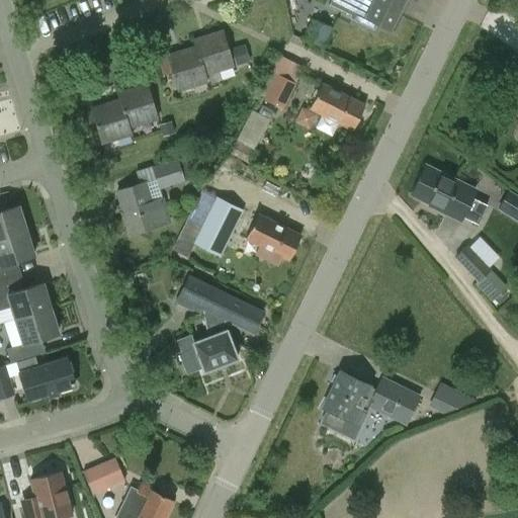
[(356,0),(348,18),(373,29),(376,23),(393,30),(400,15),(398,13),(404,0),(356,0)]
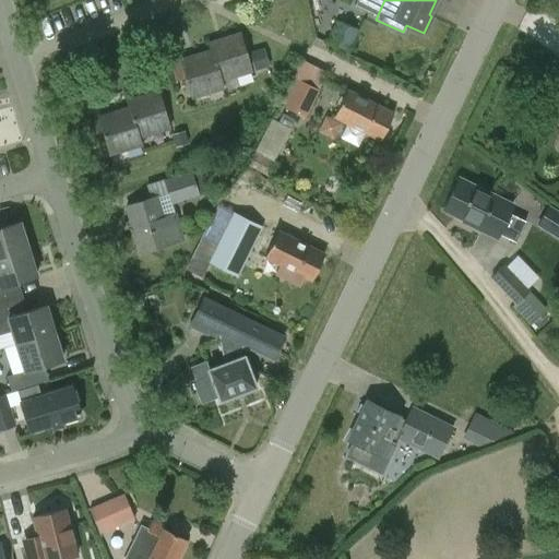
[(357,33),(337,22),(326,44),(346,54),(357,33)]
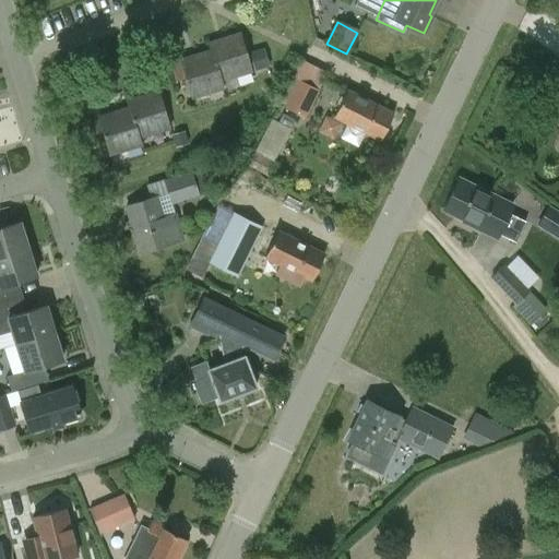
[(210,50),(219,81),(250,71),(238,33),(207,43),(210,50)]
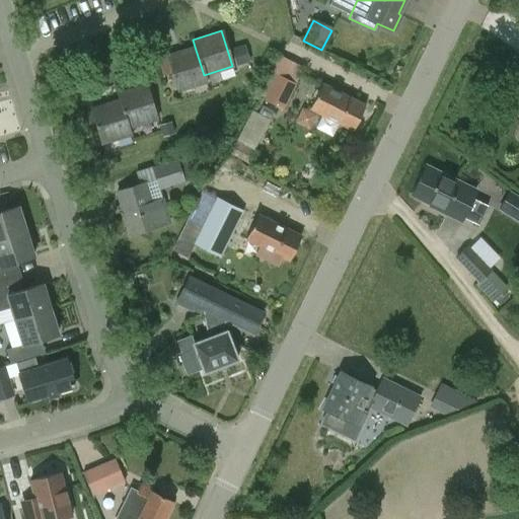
[(244,46),(231,51),(237,68),(250,64),(244,46)]
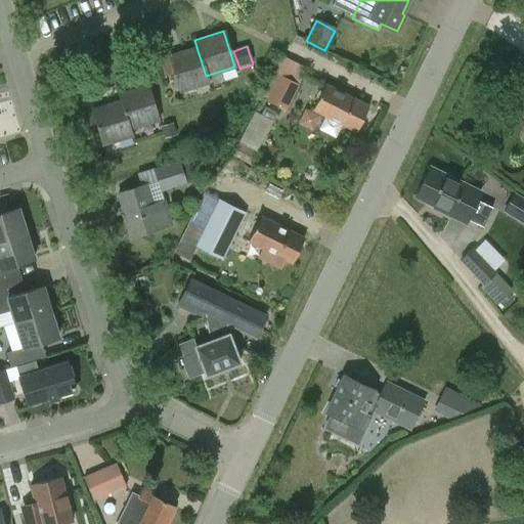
[(208,83),(206,76),(197,47),(169,55),(180,92),(208,83)]
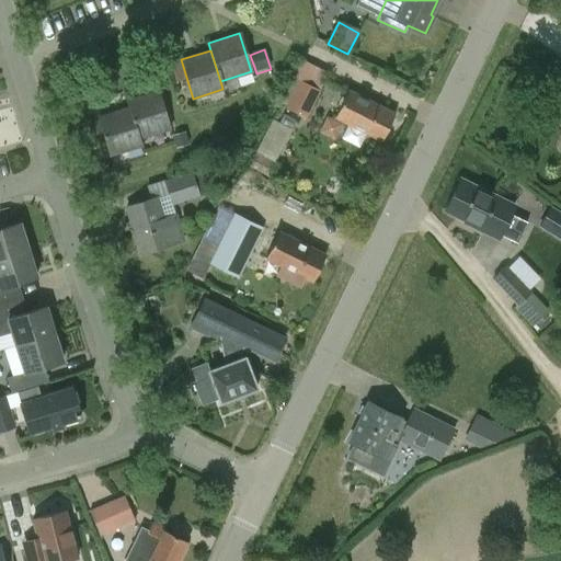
[(307,117),(320,90),(301,79),(287,106),(307,117)]
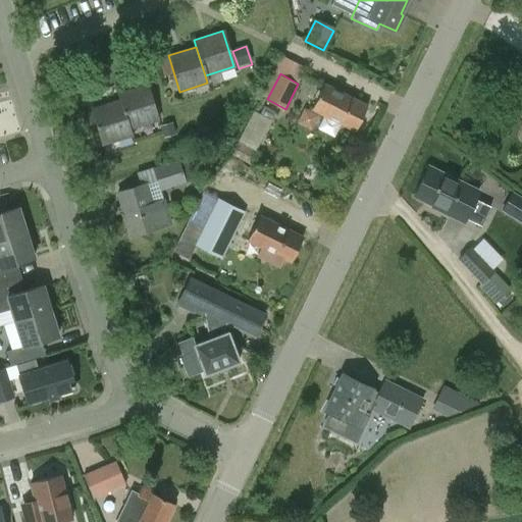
[(521,76),(510,94),(521,102),(521,76)]
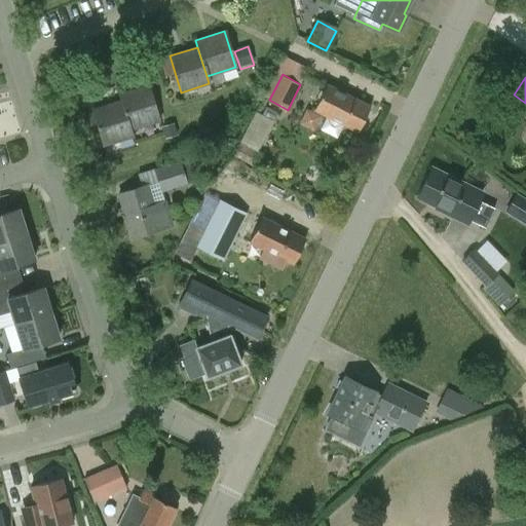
[(120,101),(129,130),(158,122),(148,85),(118,95),(120,101)]
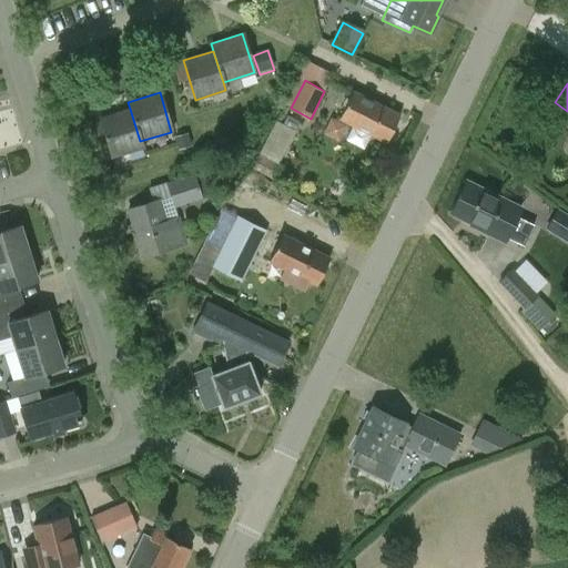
[(345,140),(363,149),(371,134),(386,142),(401,115),(354,92),(341,119),(352,124),(345,140)]
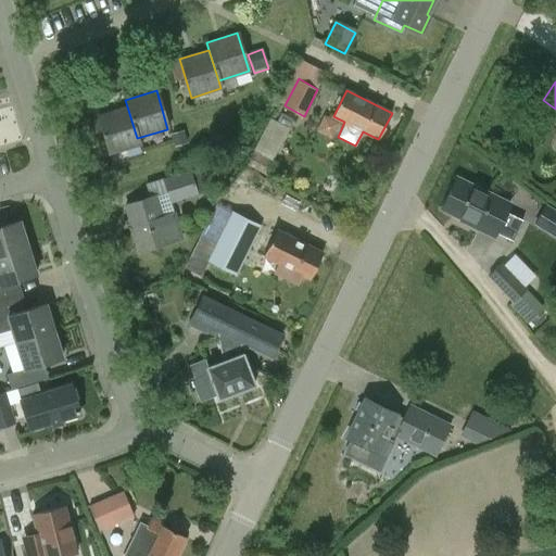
[(139,144),(137,138),(127,106),(97,115),(109,154),(139,144)]
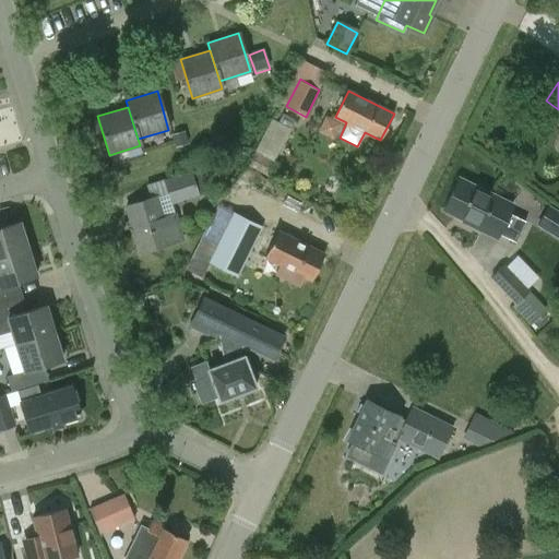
[(294,120),(283,115),(280,122),(290,128),(294,120)]
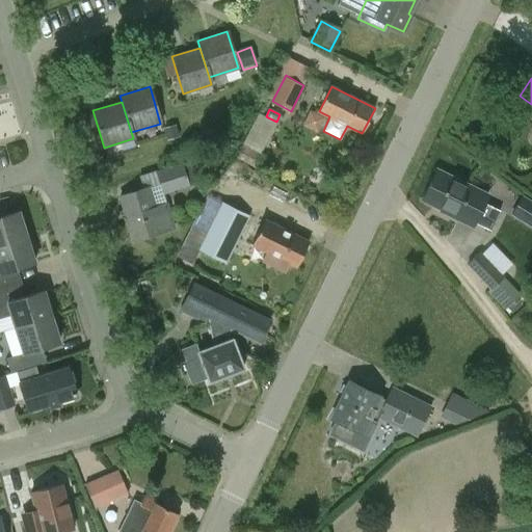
[(235,158),(259,169),(265,157),(241,145),(235,158)]
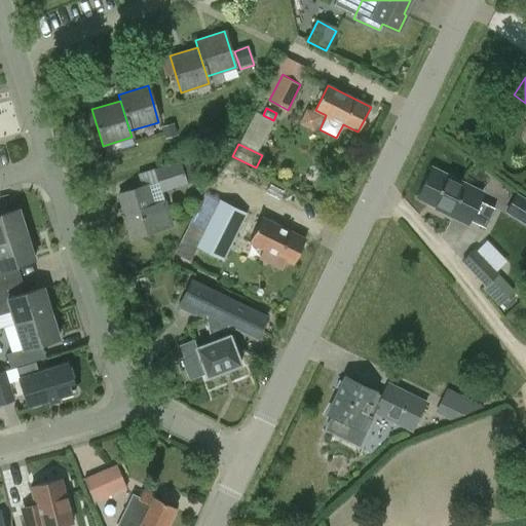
[(173,224),(164,200),(162,201),(159,192),(195,181),(188,158),(153,170),(157,182),(147,185),(147,184),(118,193),(133,237),(173,224)]
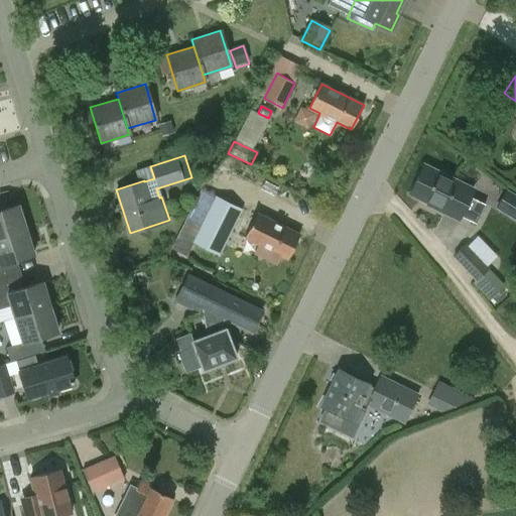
[(460,219),(461,216),(476,223),(484,205),(470,198),(474,188),(424,165),(409,195),(460,219)]
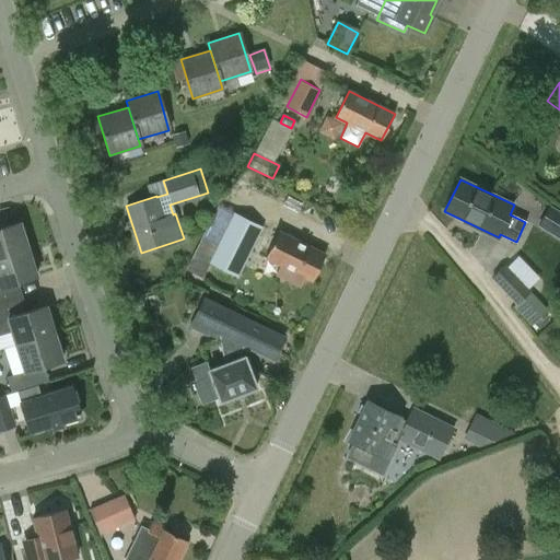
[(237,278),(263,228),(218,205),(185,270),(201,278),(209,264),(237,278)]
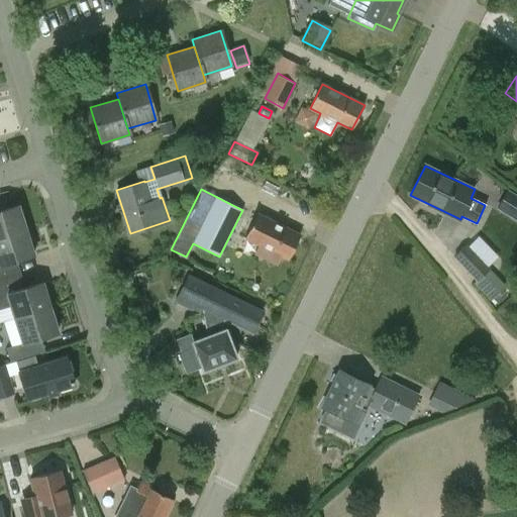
[(516,219),(516,196),(507,191),(497,207),(516,219)]
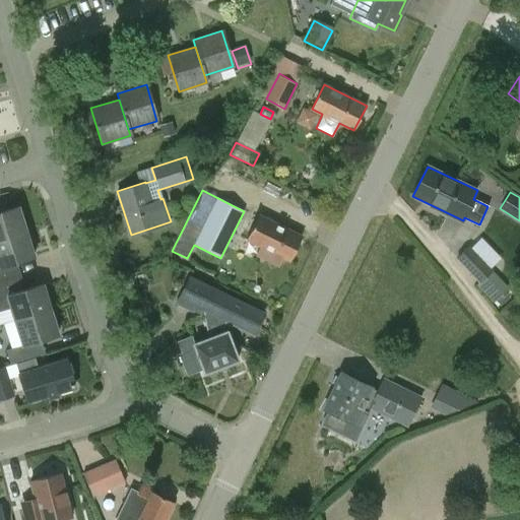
[(0,239),(25,232),(17,207),(0,212),(0,239)]
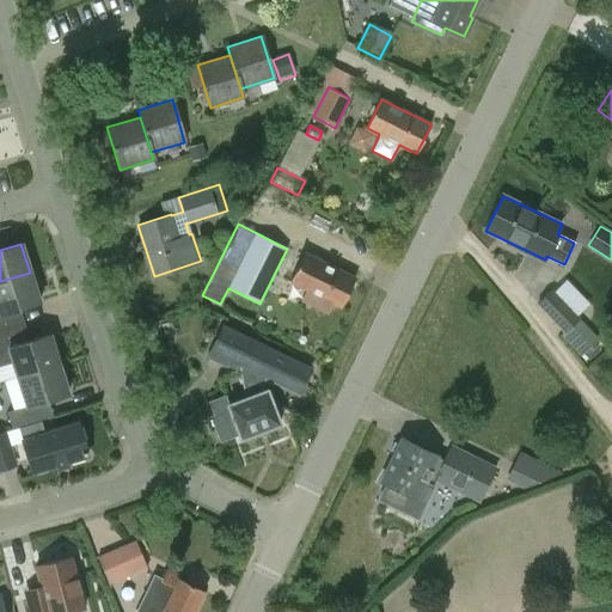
[(300,301),(326,314),(332,303),(341,307),(356,277),(306,252),(292,282),(306,289),(300,301)]
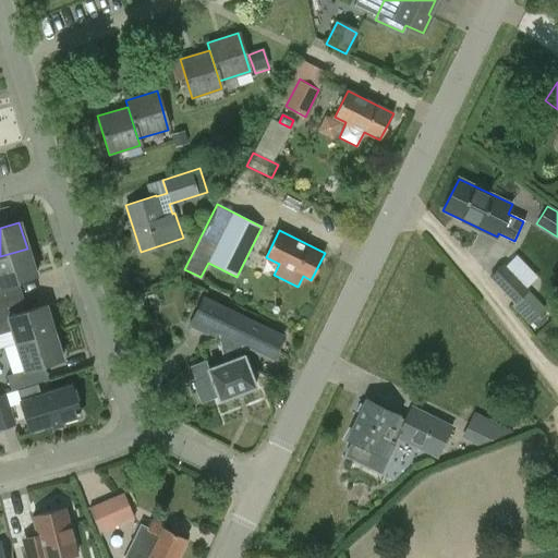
[(0,256),(0,303),(15,299),(10,283),(36,276),(27,249),(0,256)]
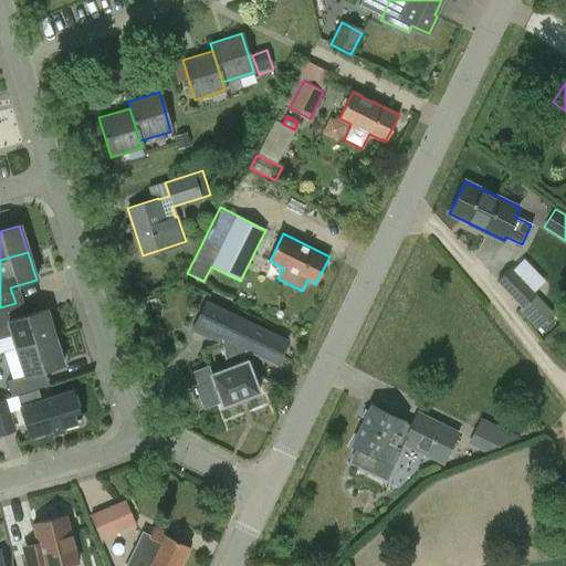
[(522,308),(536,294),(511,266),(496,281),(522,308)]
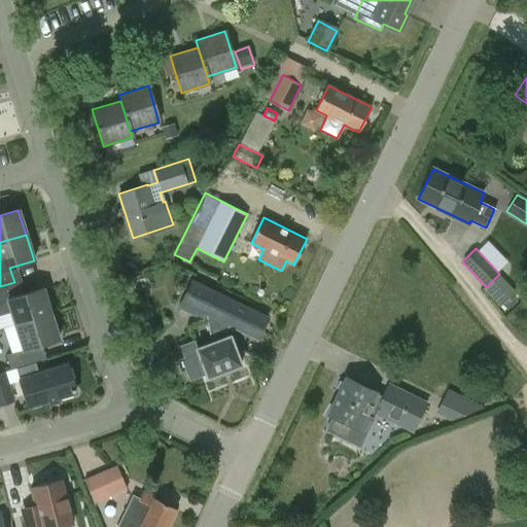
[(207,378),(241,365),(230,336),(227,337),(225,331),(229,325),(257,340),(268,318),(192,281),(179,308),(196,316),(197,315),(207,320),(211,343),(196,349),(198,353),(182,359),(190,380),(206,374),(207,378)]
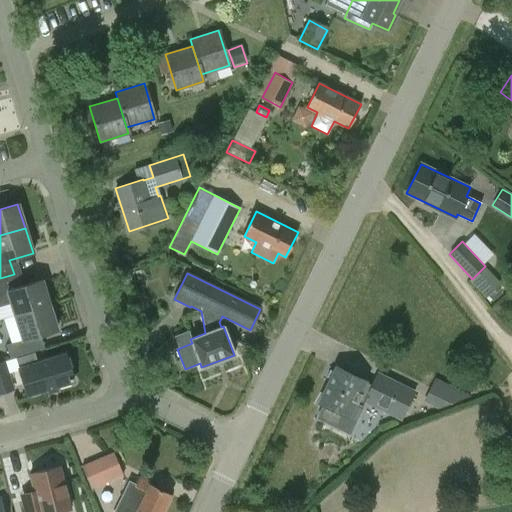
[(41,280),(18,287),(14,274),(0,278),(0,306),(11,304),(14,315),(49,304),(41,280)]
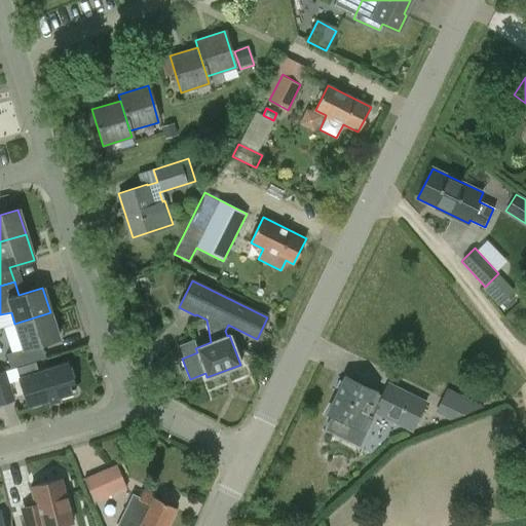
[(34,346),(59,339),(50,312),(14,324),(23,349),(6,354),(10,368),(38,360),(34,346)]
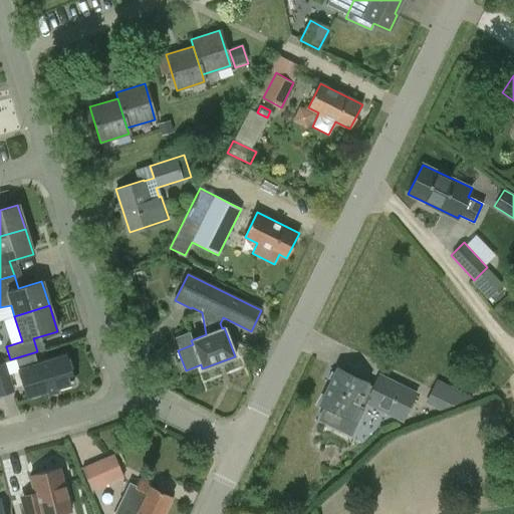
[(64,356),(40,363),(37,364),(34,354),(16,359),(27,397),(72,383),(64,356)]
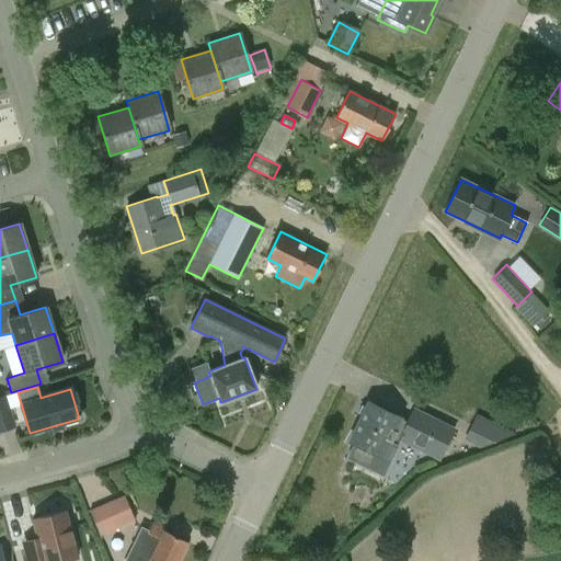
[(0,431),(15,427),(6,395),(0,396),(0,431)]
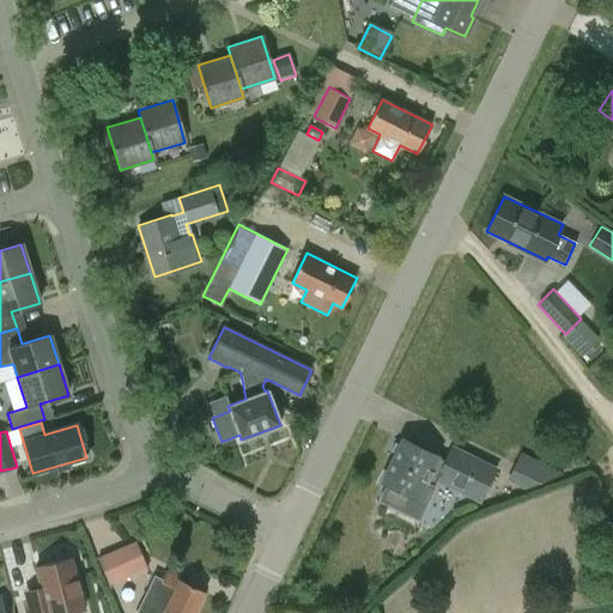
[(451,445),(444,460),(402,439),(382,481),(417,499),(425,483),(432,485),(435,481),(479,504),(497,467),(451,445)]
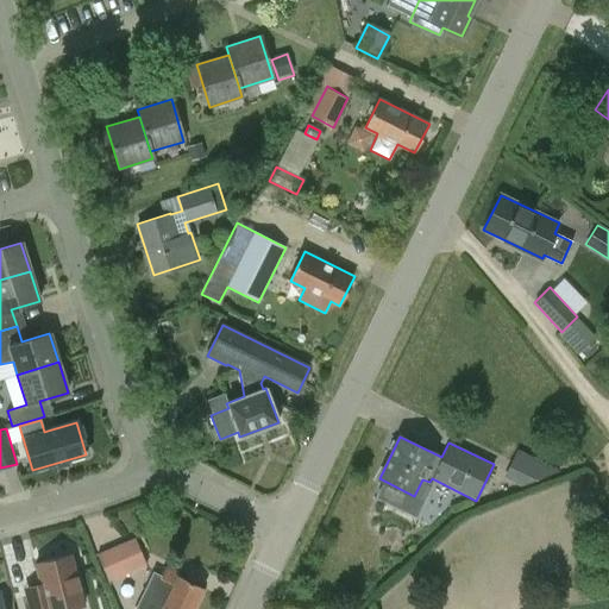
[(526,481),(548,472),(547,471),(521,458),(513,473),(526,479),(526,481)]
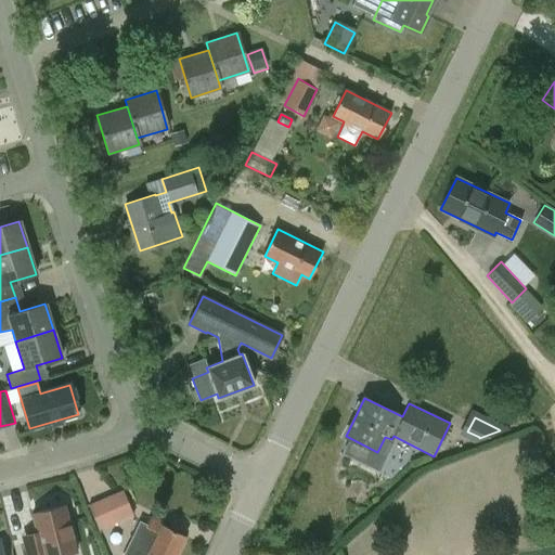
[(123,491),(89,505),(99,529),(133,515),(123,491)]
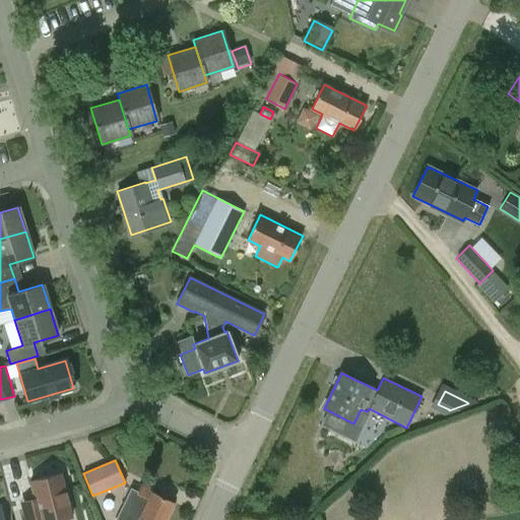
[(59,519),(71,517),(60,473),(30,481),(37,506),(23,510),(25,519),(59,519)]
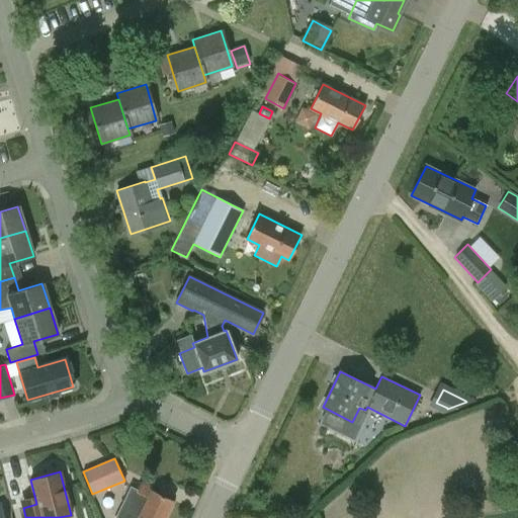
[(163,517),(172,501),(152,491),(154,487),(141,481),(137,490),(130,487),(114,517),(163,517)]
